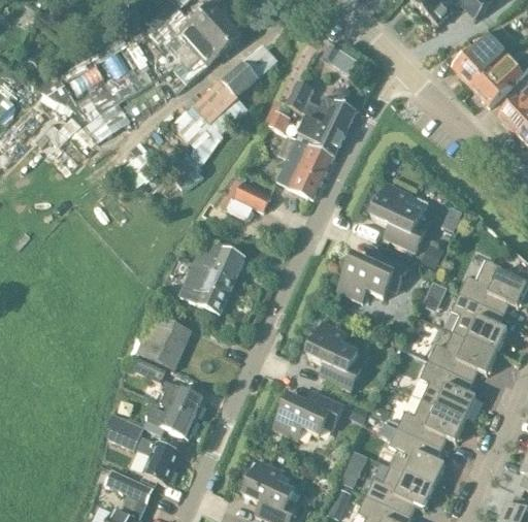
[(192,24),(177,7),(171,0),(164,0),(140,21),(161,43),(165,40),(182,59),(172,67),(173,68),(227,20),(213,4),(192,24)]
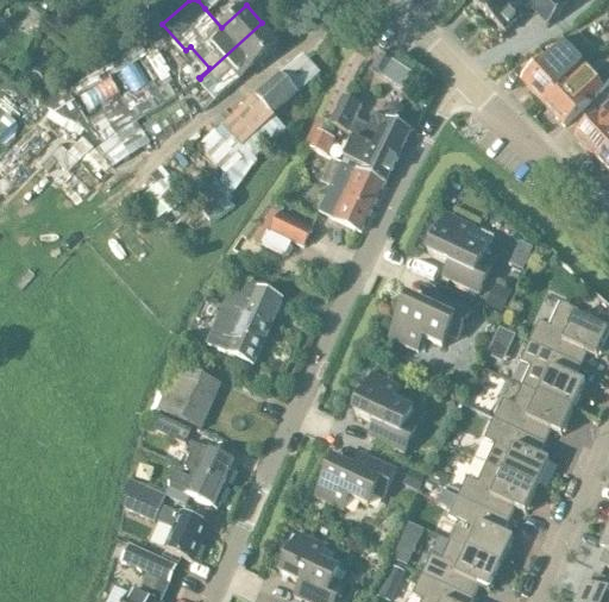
[(548,22),(567,0),(473,0),(504,29),(529,2),(548,22)]
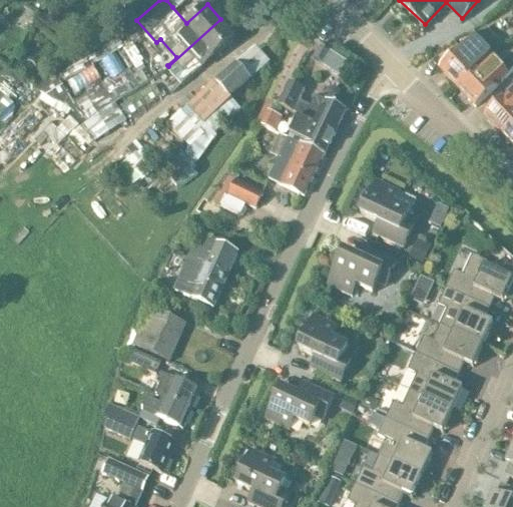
[(234,35),(220,19),(168,66),(182,81),(234,35)]
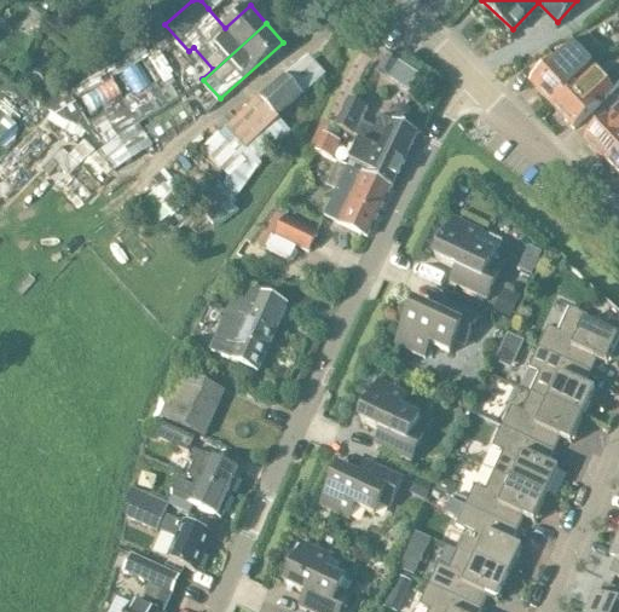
[(571,40),(530,79),(551,102),(578,76),(594,62),(606,50),(585,29),(571,40)]
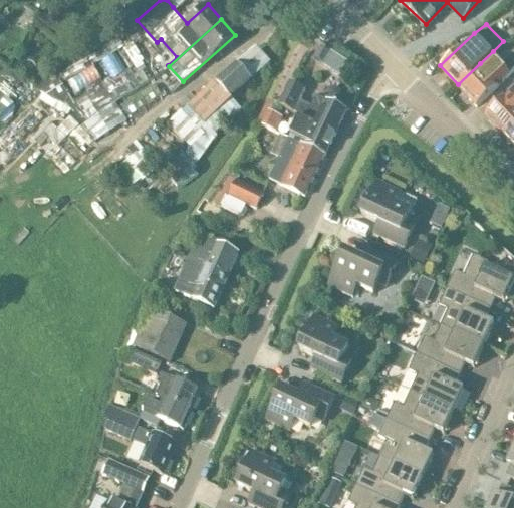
[(314,53),(324,59),(331,48),(321,42),(314,53)]
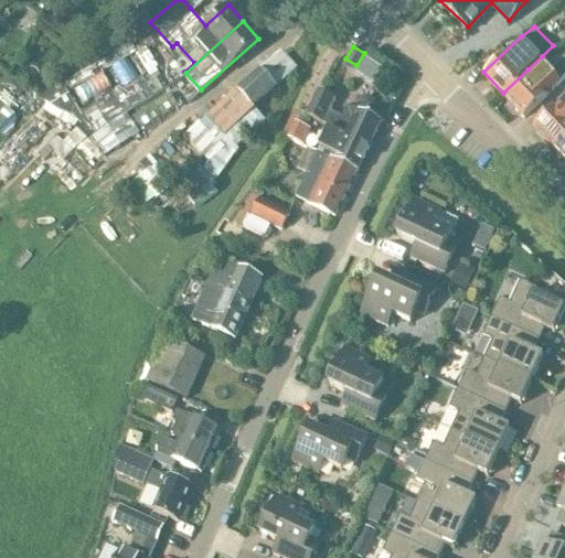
[(297,65),(281,47),(260,65),(187,130),(211,159),(179,183),(195,204),(216,188),(212,182),(238,147),(235,145),(265,117),(253,104),(297,65)]
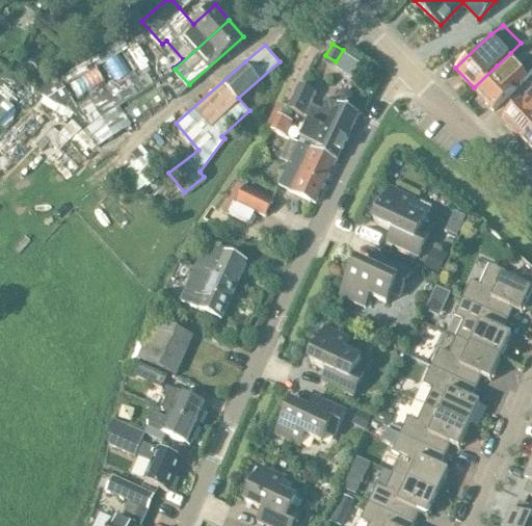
[(497,66),(474,87),(493,107),(524,78),(531,69),(531,51),(513,68),(505,75),(497,66)]
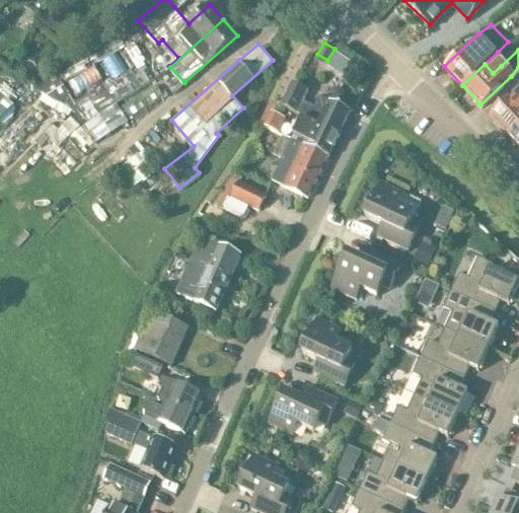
[(127,118),(115,100),(140,85),(132,71),(77,106),(60,76),(39,89),(85,116),(82,118),(84,121),(95,138),(127,118)]
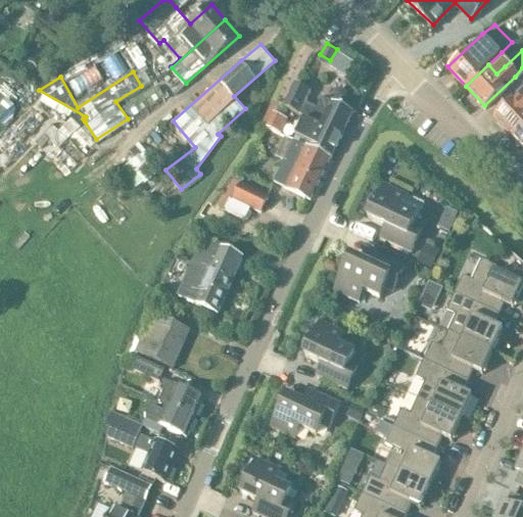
[(338,139),(352,108),(322,94),(317,105),(304,99),(311,88),(294,80),(283,103),(311,118),(306,125),(338,139)]
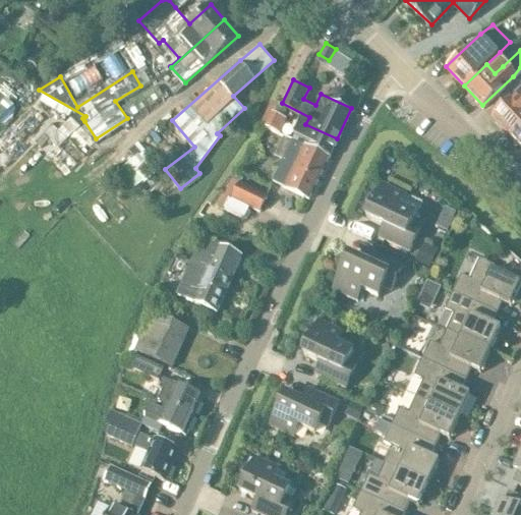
[(123,104),(130,115),(163,94),(156,82),(123,104)]
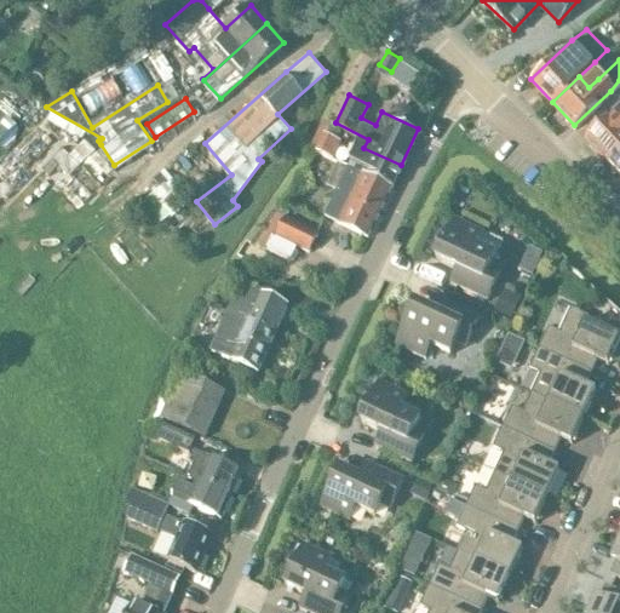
[(619,101),(584,136),(603,156),(619,139),(619,101)]
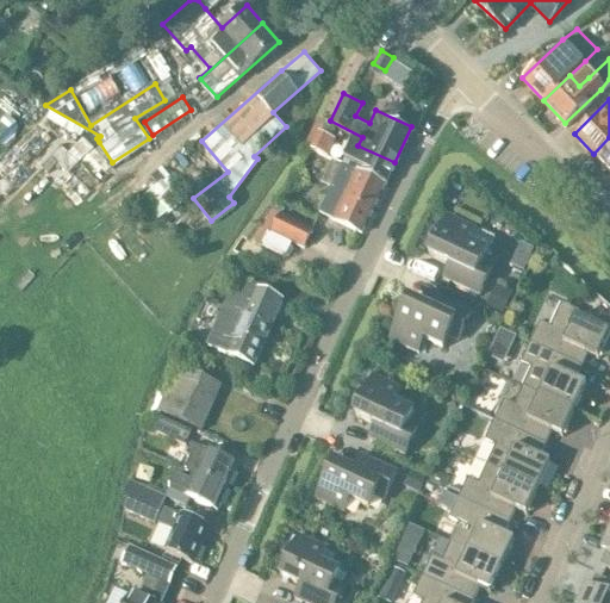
[(311,145),(327,153),(335,136),(318,129),(311,145)]
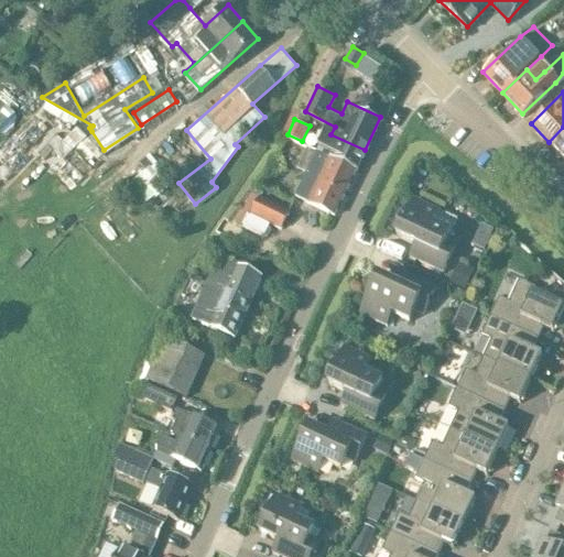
[(563,127),(549,142),(563,157),(563,127)]
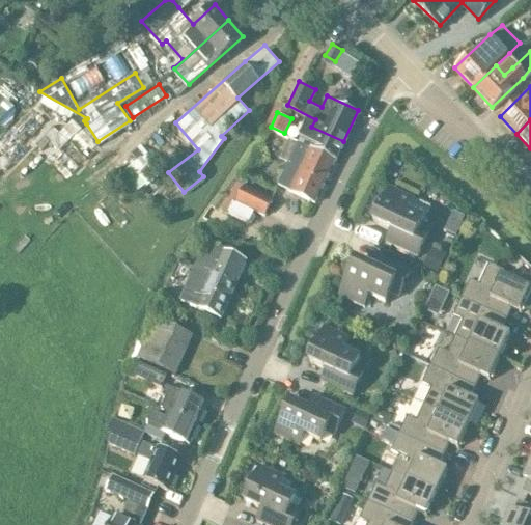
[(82,127),(72,137),(89,155),(95,148),(92,145),(95,141),(82,127)]
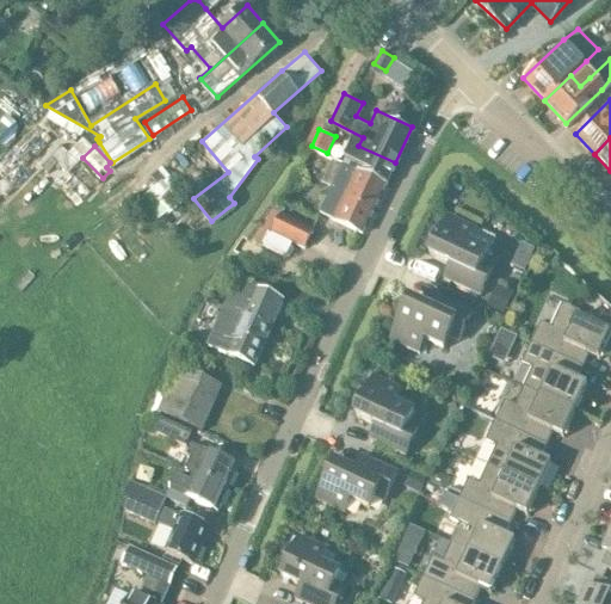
[(387,182),(395,162),(358,146),(350,164),(333,156),(321,180),(331,185),(366,202),(365,204),(372,208),(386,180),(387,182)]
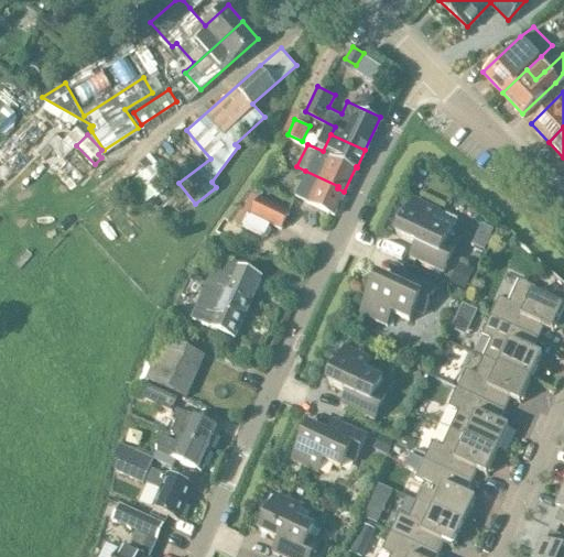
[(144,170),(131,181),(147,199),(160,188),(144,170)]
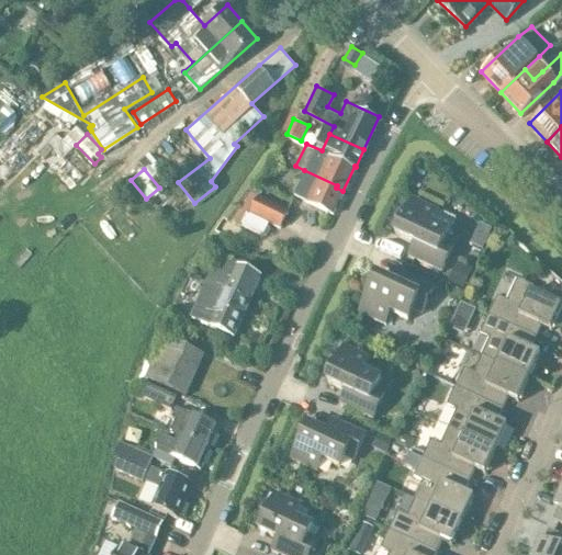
[(343,191),(336,188),(337,185),(304,170),(293,192),(333,212),(343,191)]
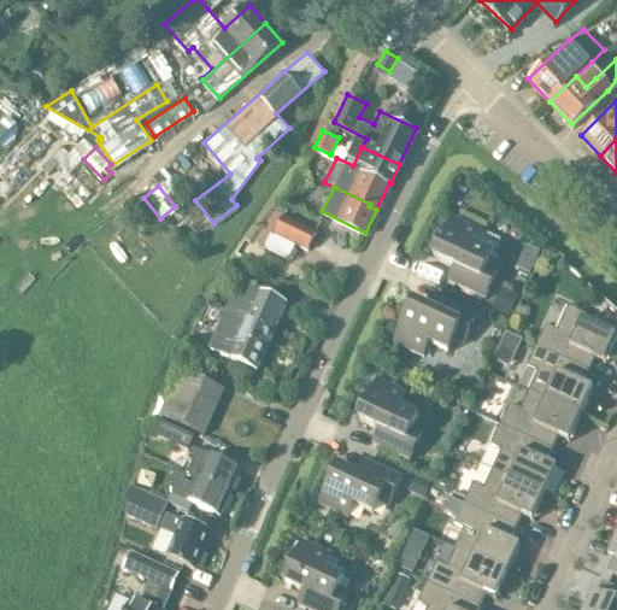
[(307,247),(316,229),(283,213),(275,230),(307,247)]
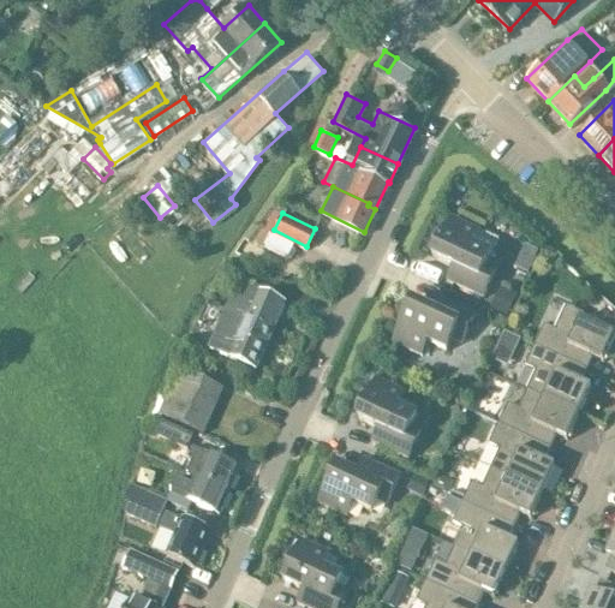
[(483,293),(496,266),(487,261),(493,249),(473,240),(479,227),(451,213),(433,254),(459,266),(453,279),(483,293)]
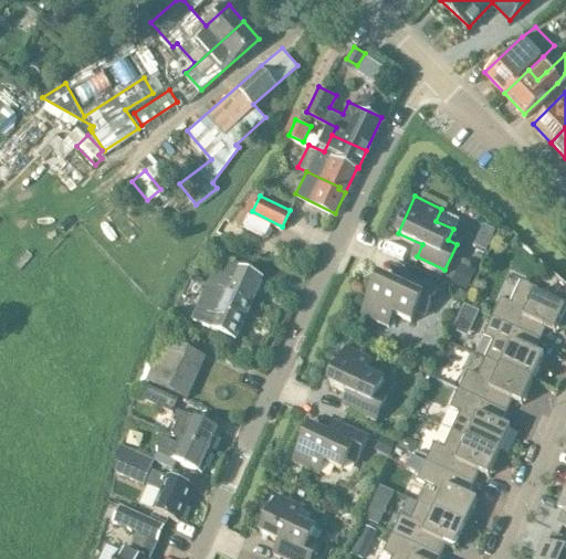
[(503,227),(498,236),(506,242),(513,232),(503,227)]
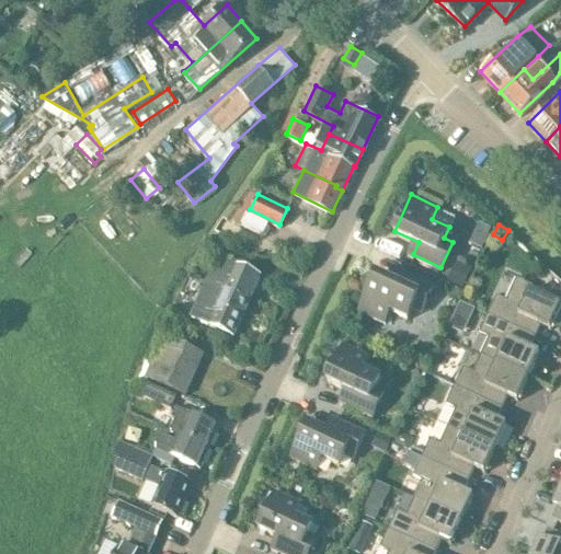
[(233,333),(260,273),(218,253),(191,314),(233,333)]
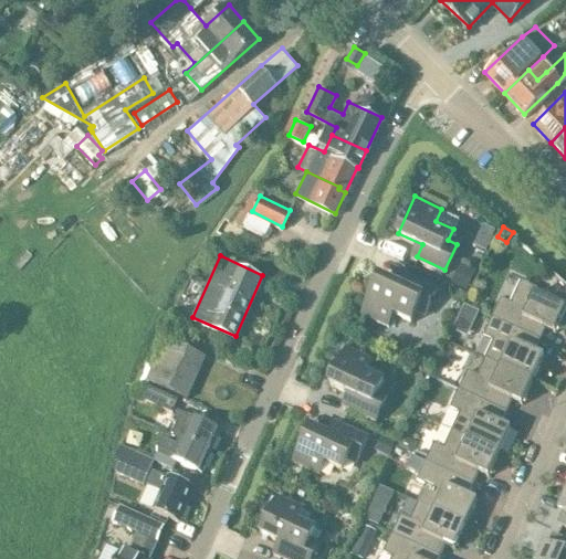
[(461,260),(450,281),(465,287),(475,267),(461,260)]
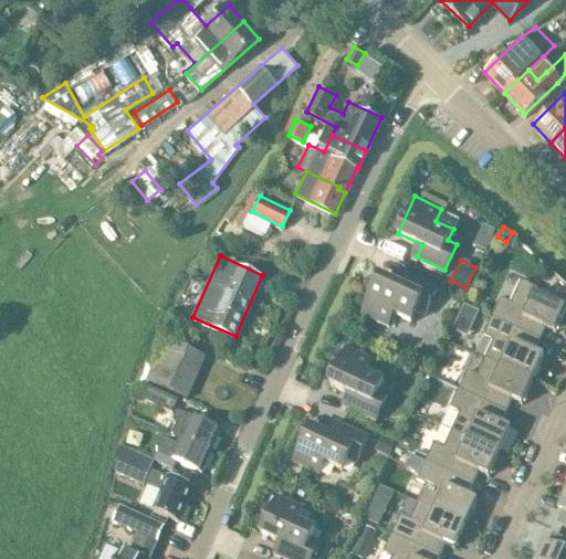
[(411,318),(417,307),(425,312),(437,285),(409,273),(404,285),(379,274),(362,310),(388,323),(395,310),(411,318)]
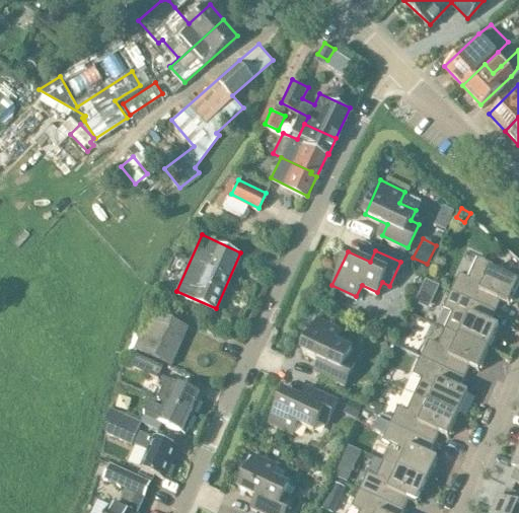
[(509,301),(518,279),(518,278),(491,266),(493,262),(476,254),(467,275),(459,271),(451,288),(495,308),(500,297),(509,301)]
